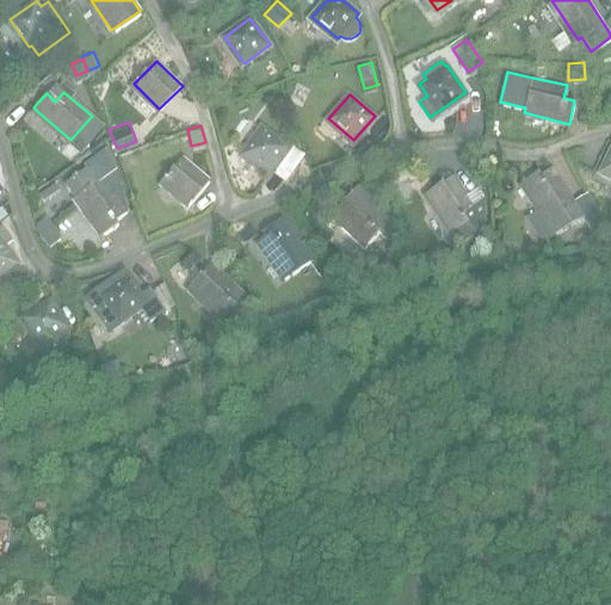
[(244,153),(270,173),(290,147),(264,127),(244,153)]
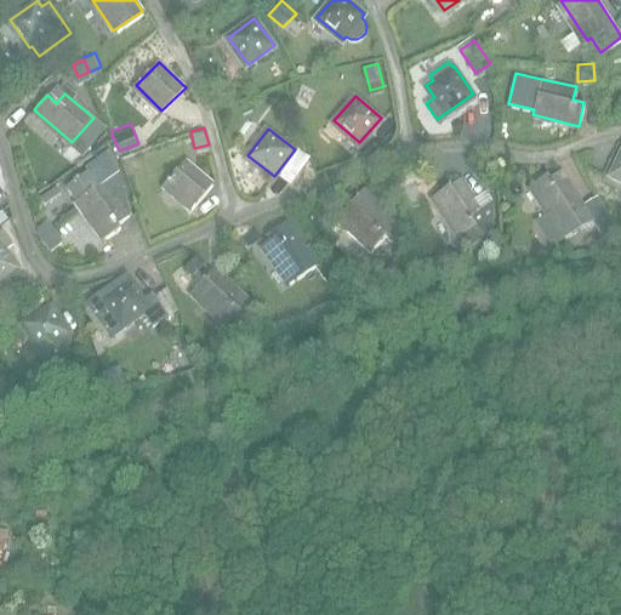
[(109,144),(97,154),(112,172),(103,178),(112,191),(115,195),(125,209),(131,204),(119,166),(115,153),(109,144)]
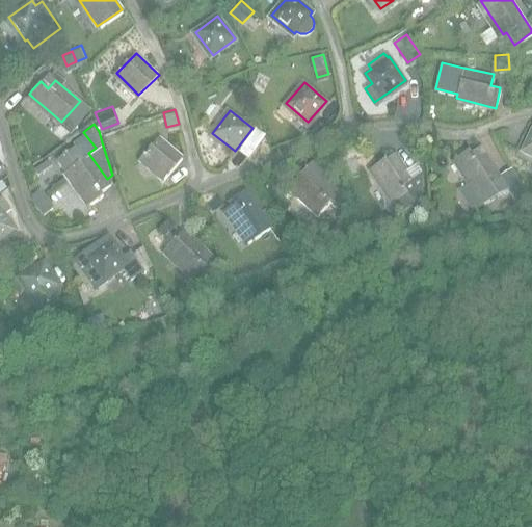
[(141,156),(165,177),(183,156),(159,135),(141,156)]
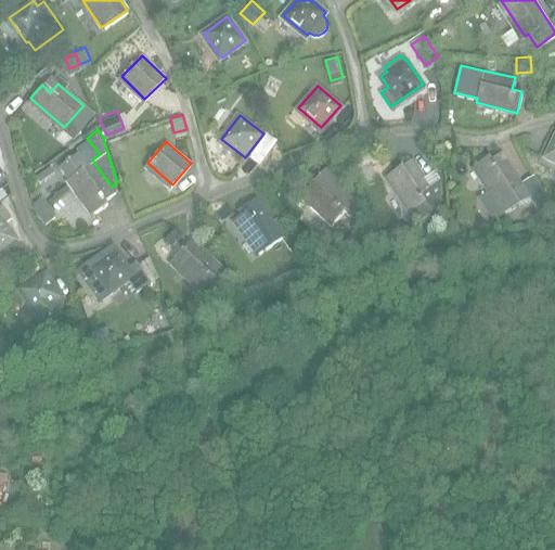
[(60,164),(97,212),(110,202),(103,193),(112,187),(103,175),(100,170),(92,160),(84,148),(60,164)]
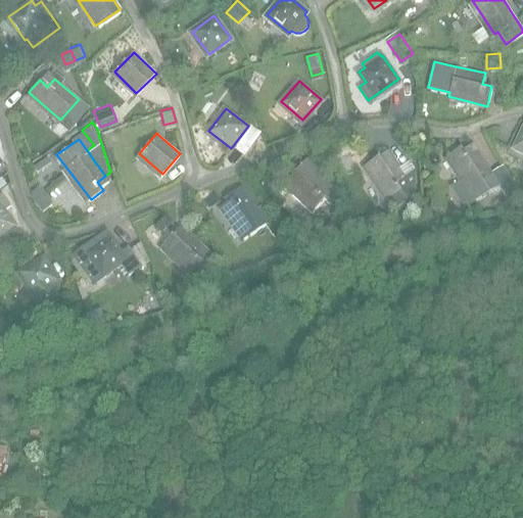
[(461,145),(444,155),(460,180),(463,178),(475,198),(498,184),(471,142),(463,147),(461,145)]
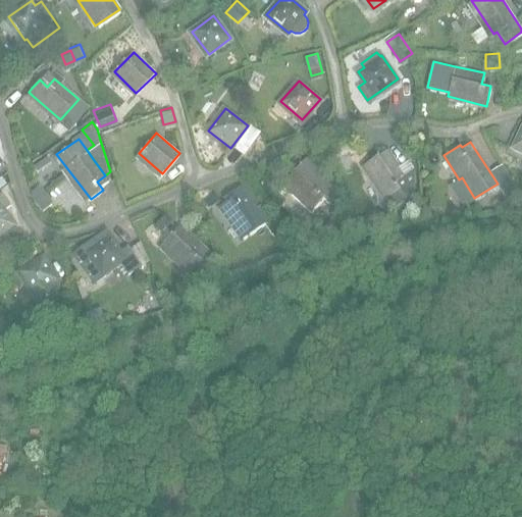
[(386,148),(364,163),(394,207),(414,193),(414,167),(408,158),(398,165),(386,148)]
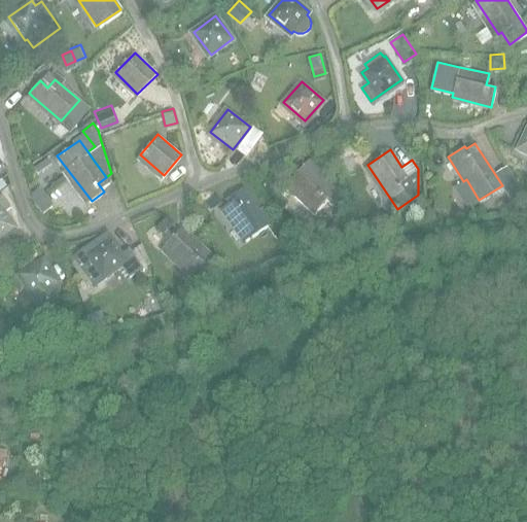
[(46,154),(33,164),(37,170),(49,161),(46,154)]
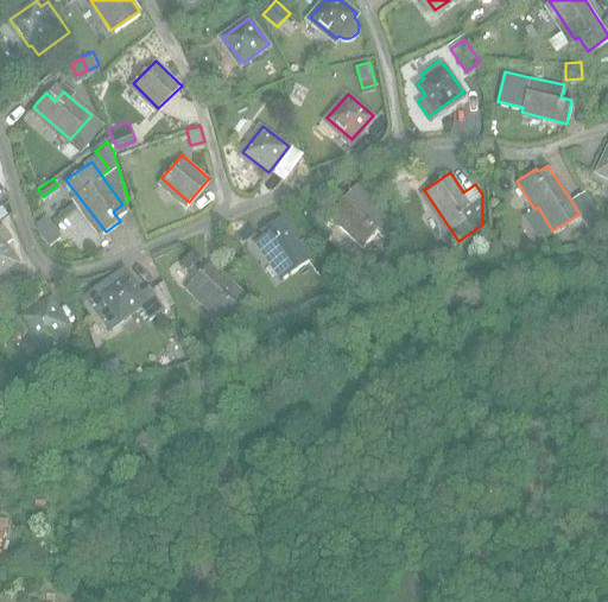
[(358,183),(333,210),(365,240),(378,227),(384,232),(396,217),(358,183)]
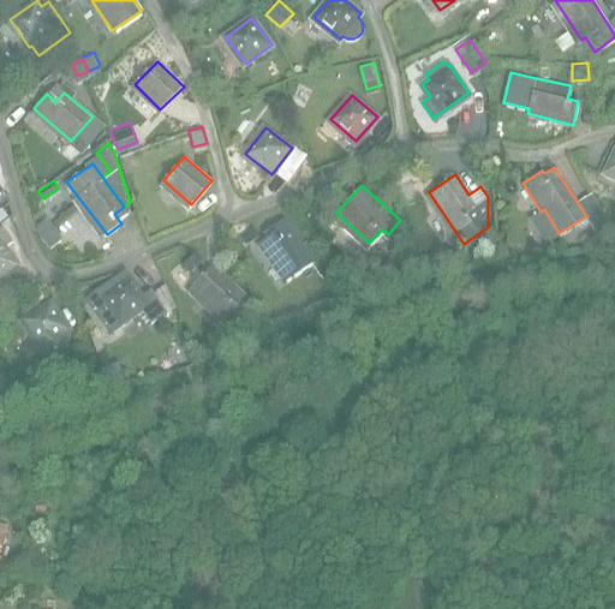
[(36,230),(51,245),(64,236),(41,207),(33,213),(36,230)]
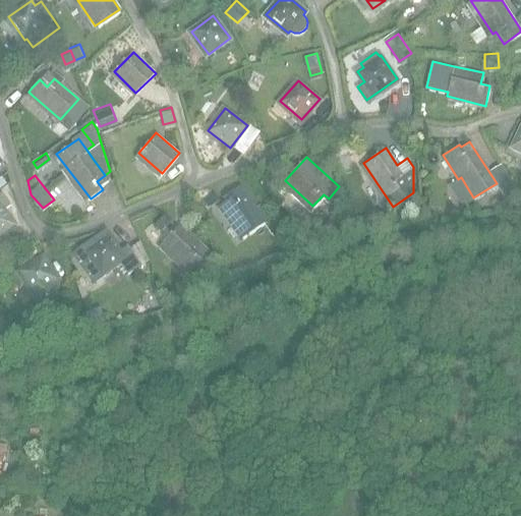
[(229,201),(222,205),(246,238),(268,222),(240,185),(225,195),(229,201)]
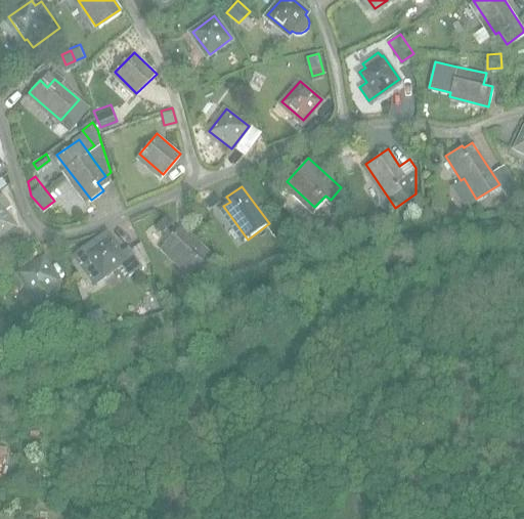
[(523,201),(518,189),(506,197),(513,208),(523,201)]
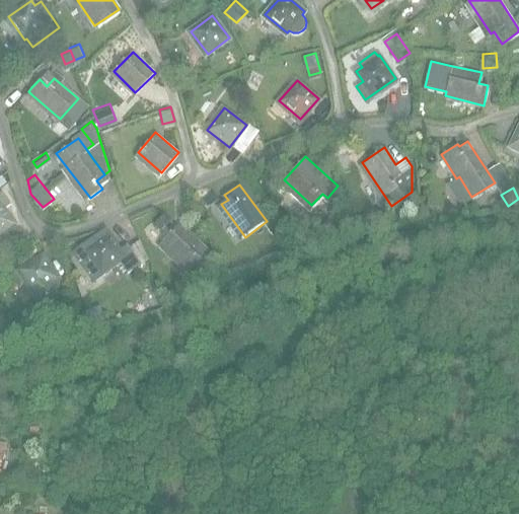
[(0,244),(4,251),(24,235),(15,224),(17,222),(5,208),(12,202),(3,191),(0,193),(0,244)]
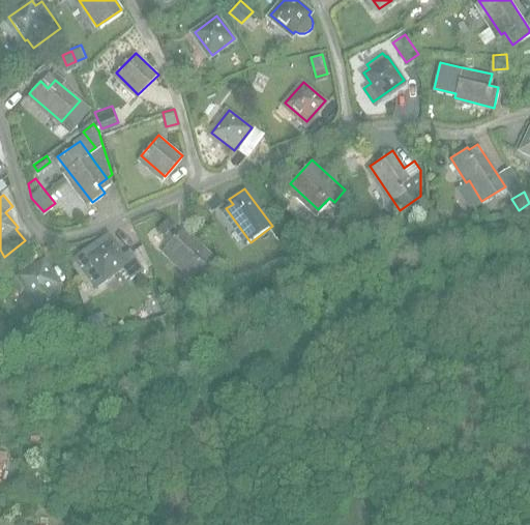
[(218,195),(208,203),(212,209),(224,201),(218,195)]
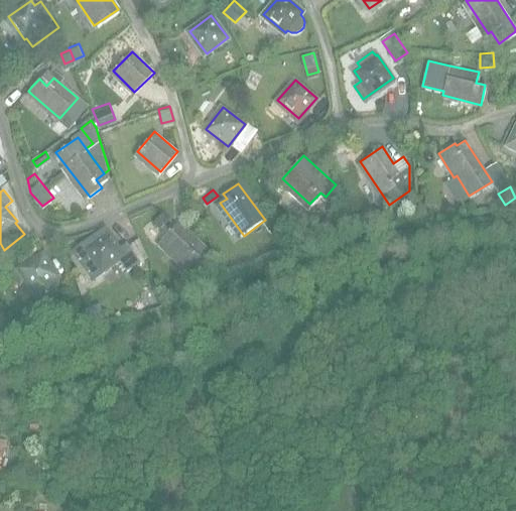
[(161,210),(152,220),(158,226),(168,216),(161,210)]
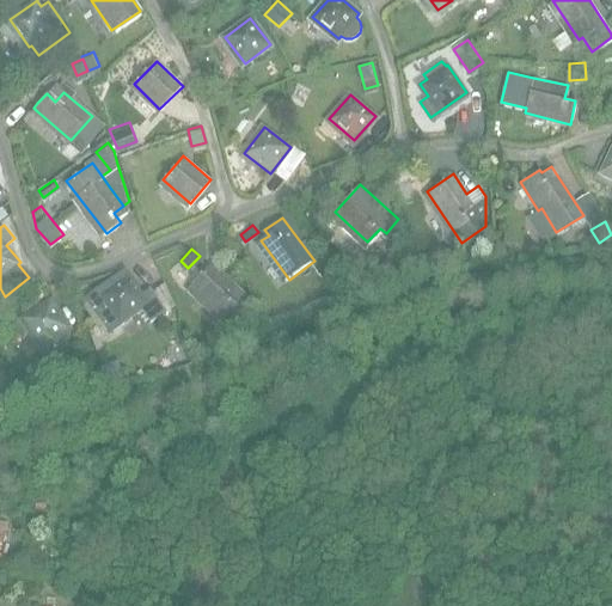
[(389,253),(378,262),(386,274),(397,265),(389,253)]
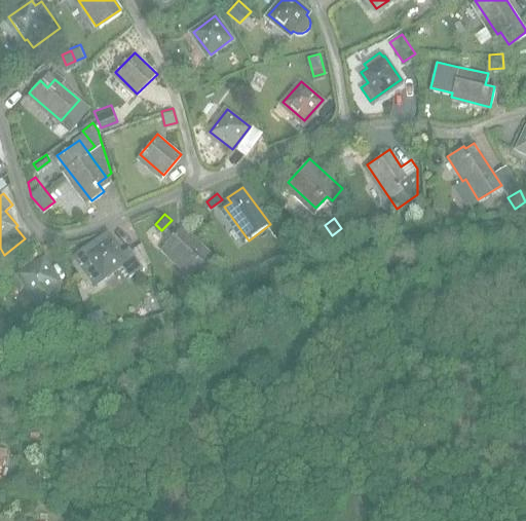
[(164,246),(196,273),(197,271),(201,273),(217,256),(182,227),(164,246)]
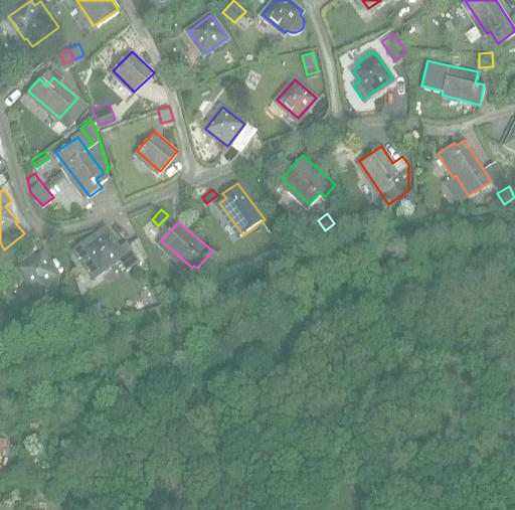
[(80,241),(70,249),(75,257),(92,279),(103,270),(119,259),(126,269),(138,260),(126,242),(120,246),(108,231),(86,248),(80,241)]
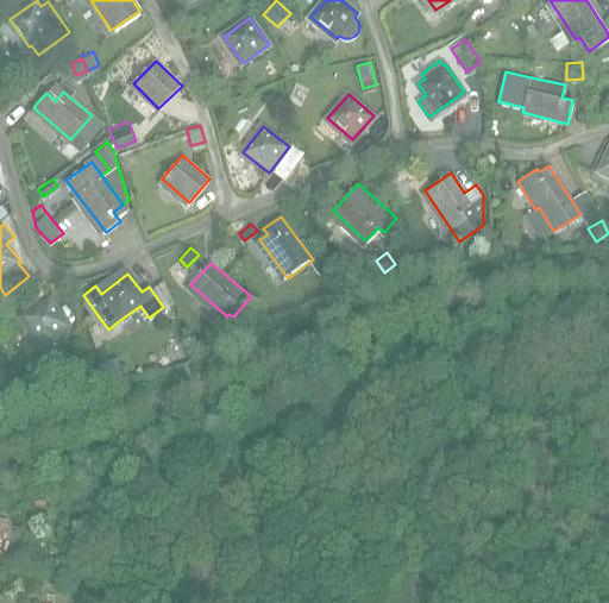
[(61,331),(70,325),(51,296),(37,306),(25,314),(27,319),(44,343),(51,353),(68,341),(61,331)]
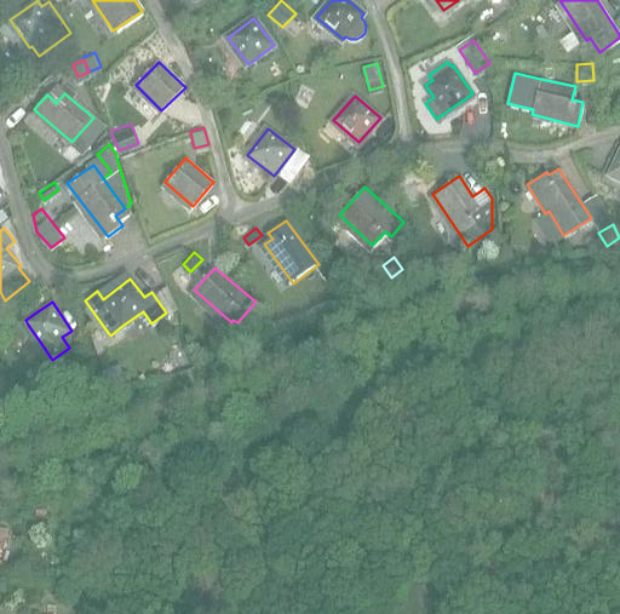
[(119,365),(101,371),(108,392),(126,386),(119,365)]
